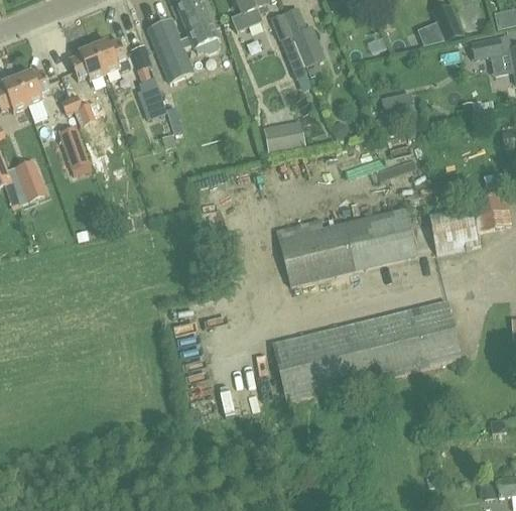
[(175,0),(194,47),(218,37),(203,0),(175,0)]
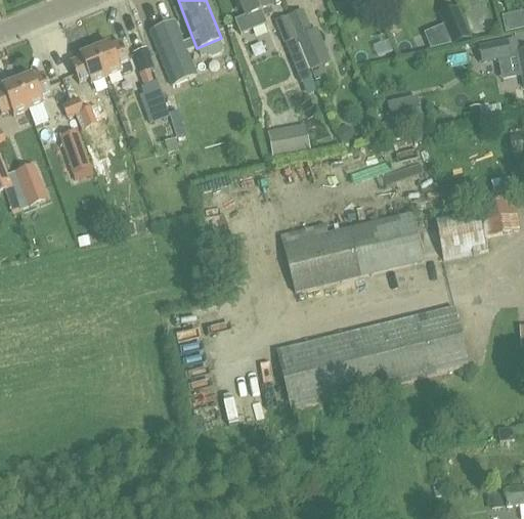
[(241,0),(247,14),(234,19),(239,33),(266,22),(263,15),(273,11),(268,0),(241,0)]
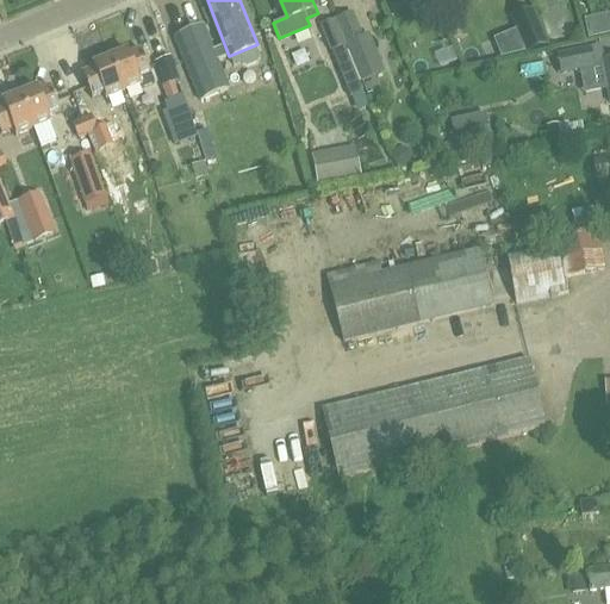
[(415,0),(419,11),(439,2),(437,0),(415,0)]
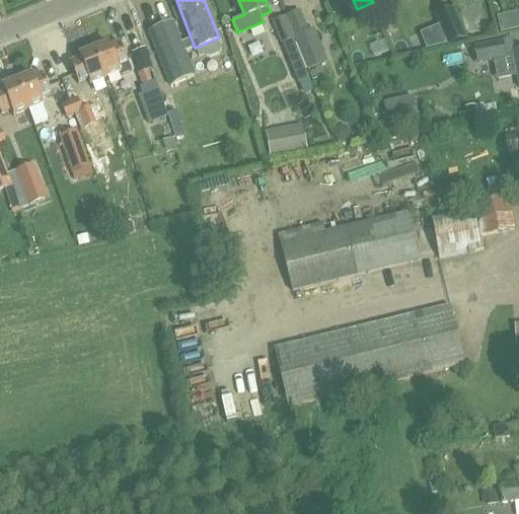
[(453,4),(436,11),(449,42),(466,34),(453,4)]
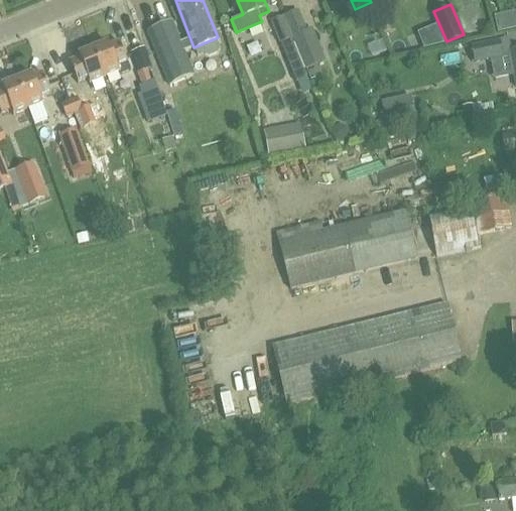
[(298,6),(283,12),(292,34),(307,28),(307,27),(298,6)]
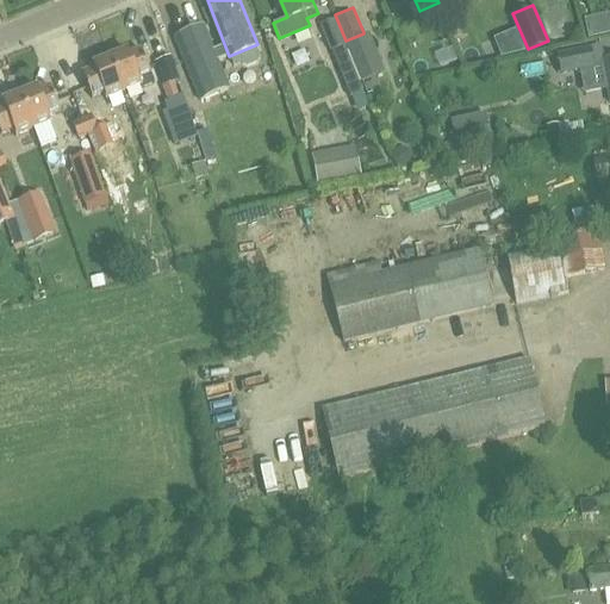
[(609,29),(609,8),(584,14),(587,33),(609,29)]
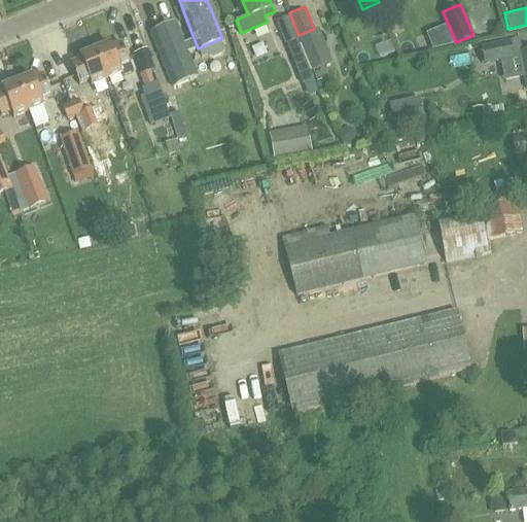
[(289,12),(276,18),(286,40),(299,35),(289,12)]
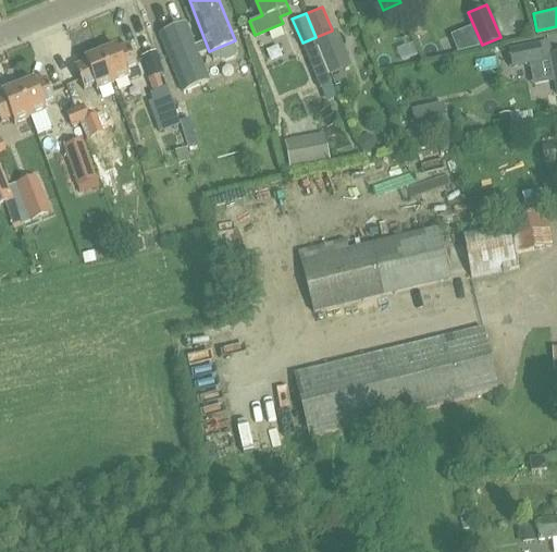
[(302,43),(308,57),(322,51),(316,37),(302,43)]
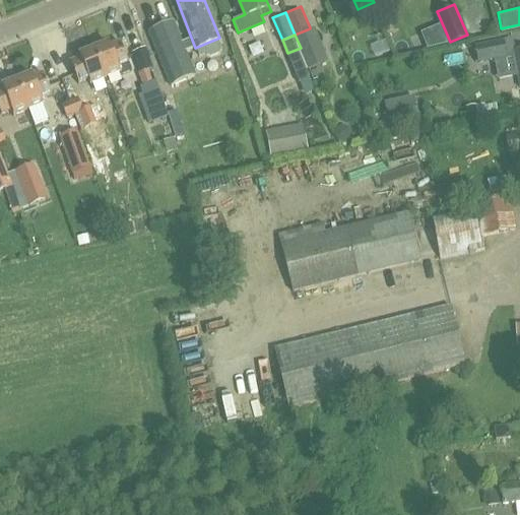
[(516,62),(513,48),(511,36),(489,40),(474,43),(477,60),(493,57),(495,66),(516,62)]
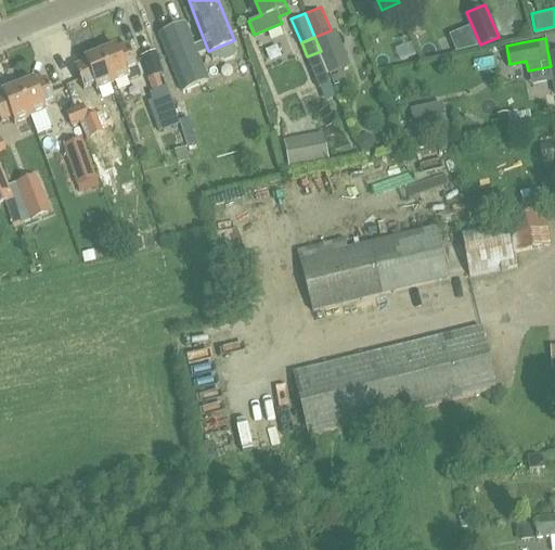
[(115,42),(100,49),(112,80),(128,74),(126,67),(136,63),(127,41),(117,46),(115,42)]
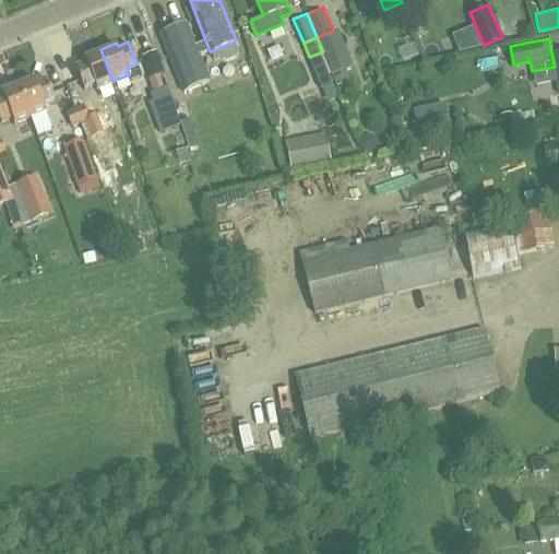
[(149,74),(159,71),(163,70),(161,63),(155,47),(139,52),(147,74),(149,74)]
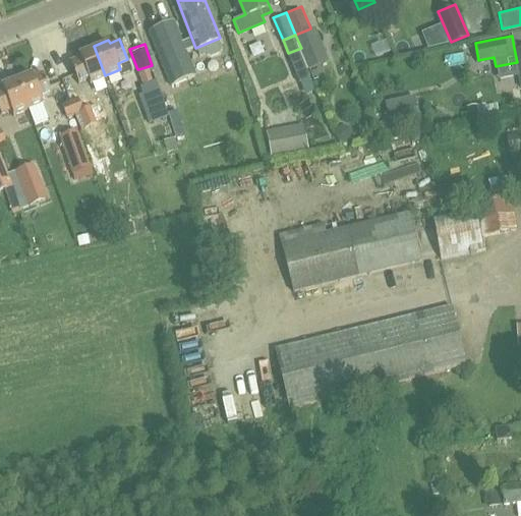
[(105,75),(94,46),(77,52),(79,55),(69,60),(77,80),(88,76),(90,81),(105,75)]
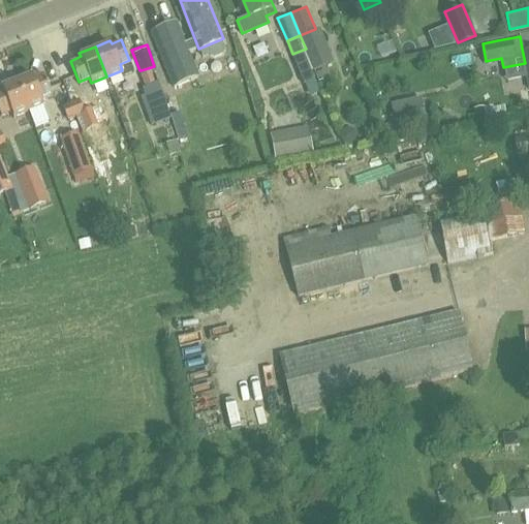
[(151,67),(141,70),(145,83),(155,79),(151,67)]
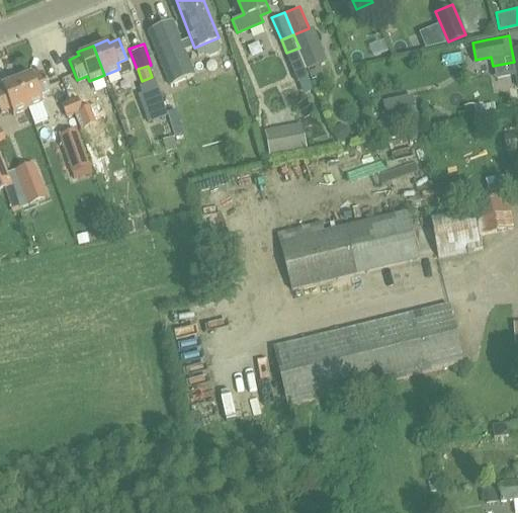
[(30,70),(16,76),(27,105),(42,99),(40,95),(50,91),(41,70),(32,74),(30,70)]
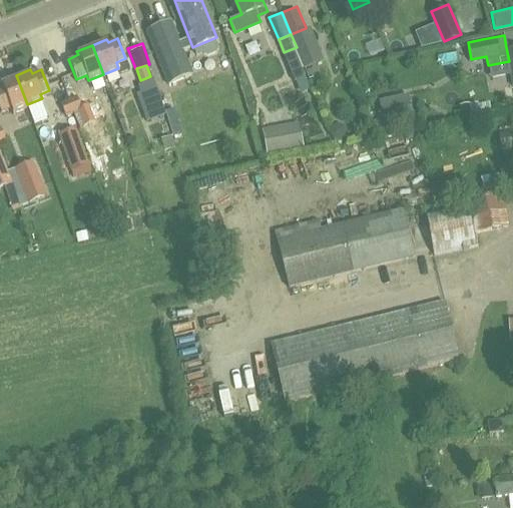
[(176,69),(162,74),(168,89),(181,84),(176,69)]
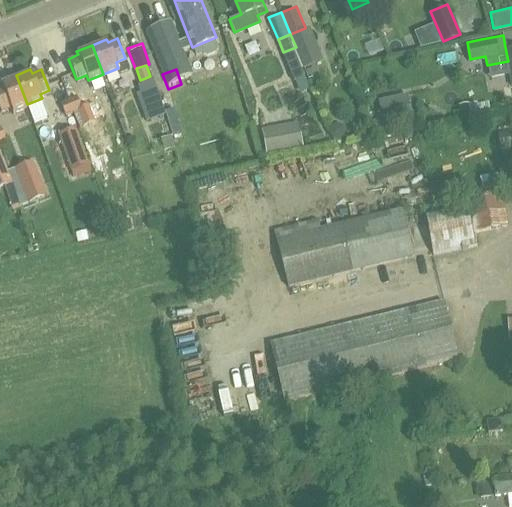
[(298,88),(310,83),(305,71),(293,76),(298,88)]
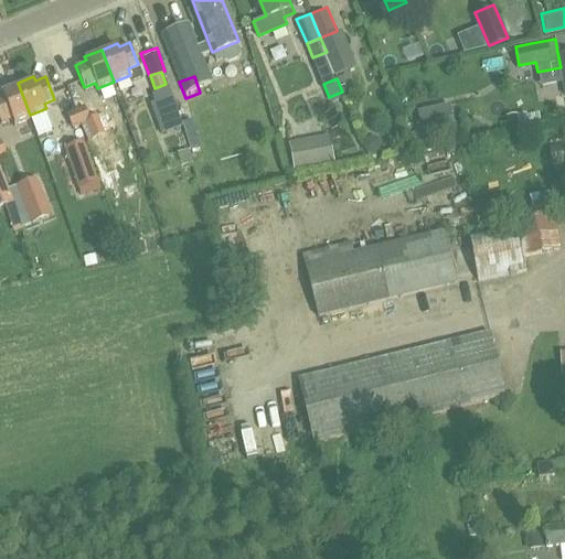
[(30,115),(18,83),(1,90),(2,94),(0,94),(0,115),(2,120),(11,116),(13,121),(30,115)]
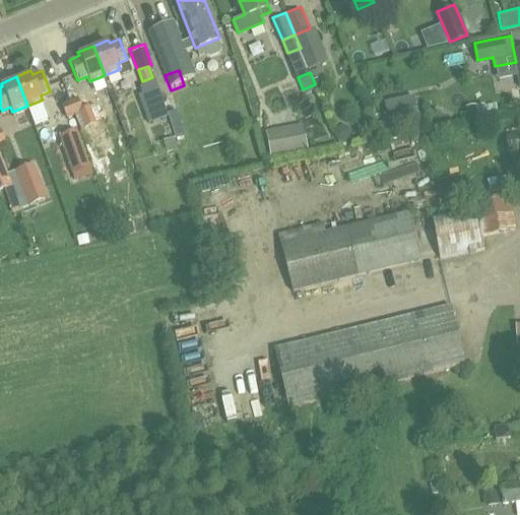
[(143,94),(149,111),(165,105),(154,78),(135,85),(139,97),(143,94)]
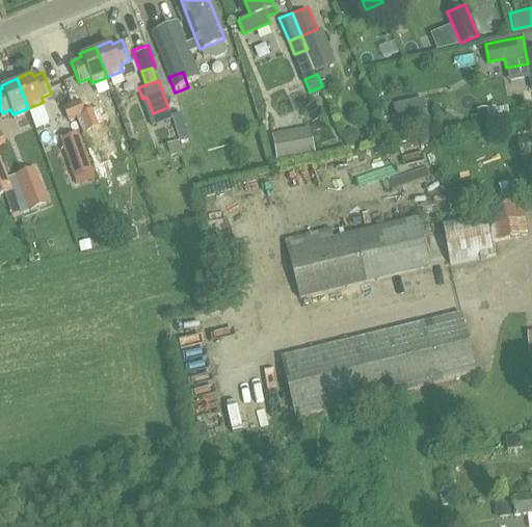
[(95,89),(71,100),(76,114),(80,112),(101,103),(95,89)]
